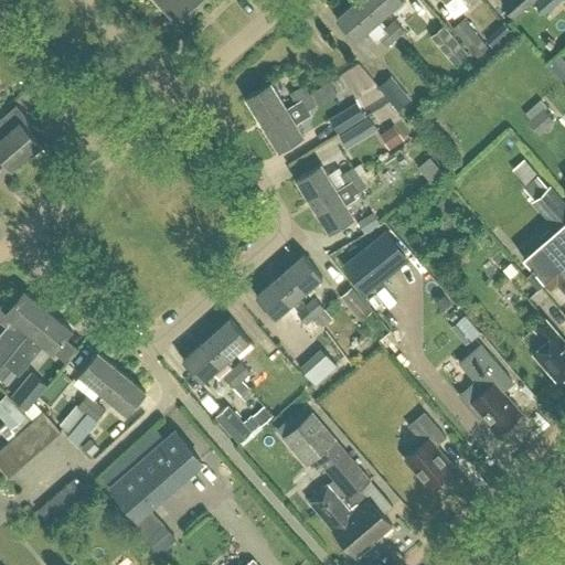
[(156,0),(176,22),(199,0),(156,0)]
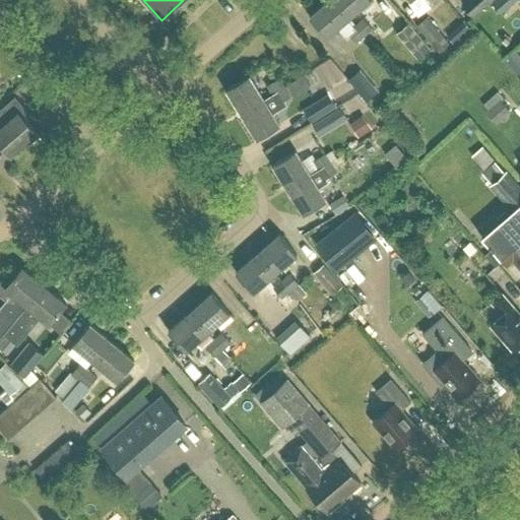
[(347,18),(348,16),(333,0),(327,0),(309,16),(326,36),(337,26),(347,38),(351,35),(356,42),(372,28),(363,18),(353,25),(347,18)]
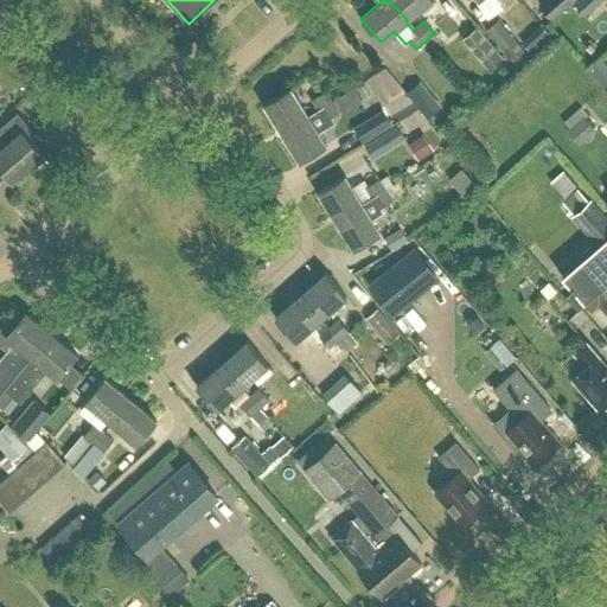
[(389,0),(407,19),(428,0),(389,0)]
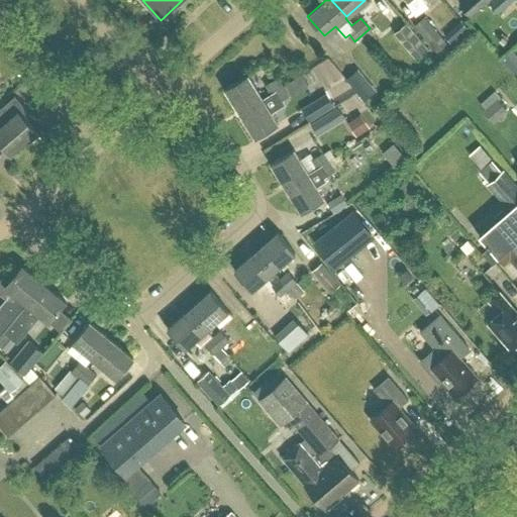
[(488,0),(460,0),(457,3),(470,16),(488,0)]
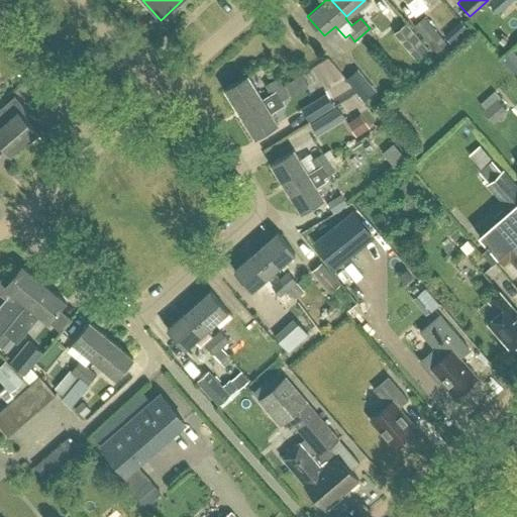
[(511,0),(490,0),(487,3),(497,13),(511,0)]
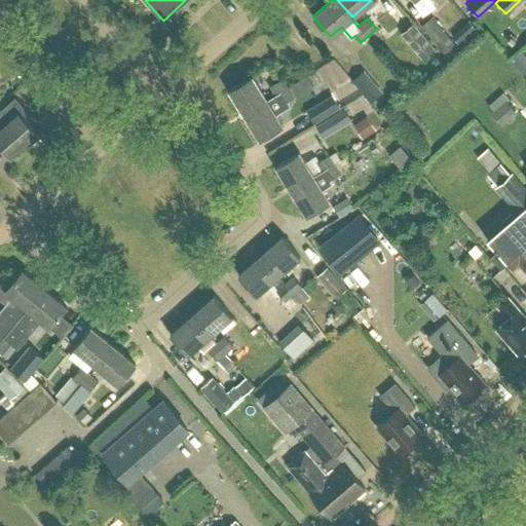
[(454,44),(430,17),(421,27),(444,53),(454,44)]
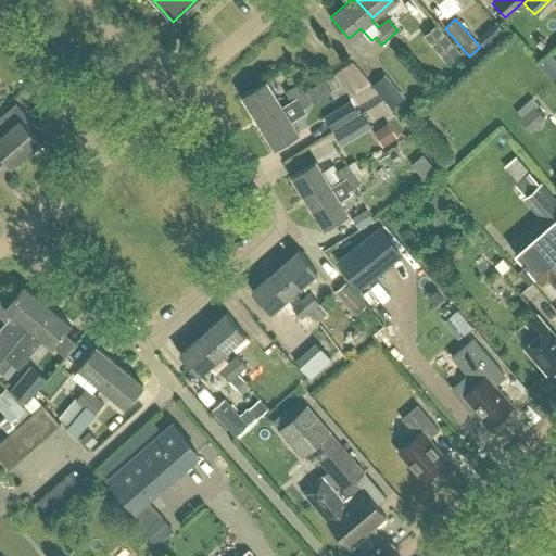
[(460,51),(437,24),(424,36),(447,63),(460,51)]
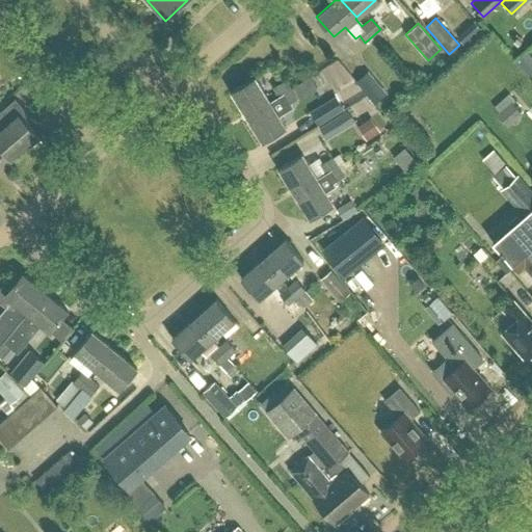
[(474,49),(490,32),(482,24),(466,41),(474,49)]
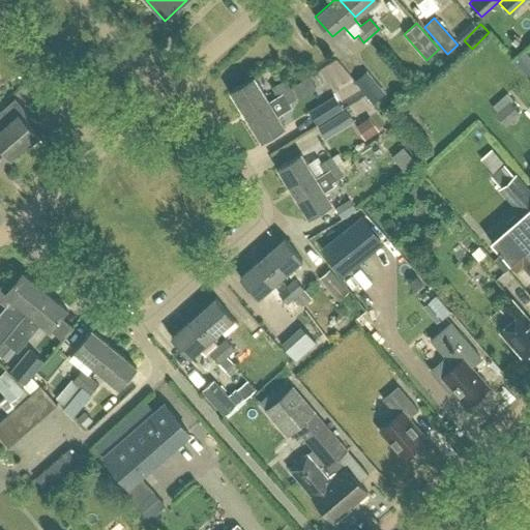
[(390,99),(366,71),(354,81),(378,110),(390,99)]
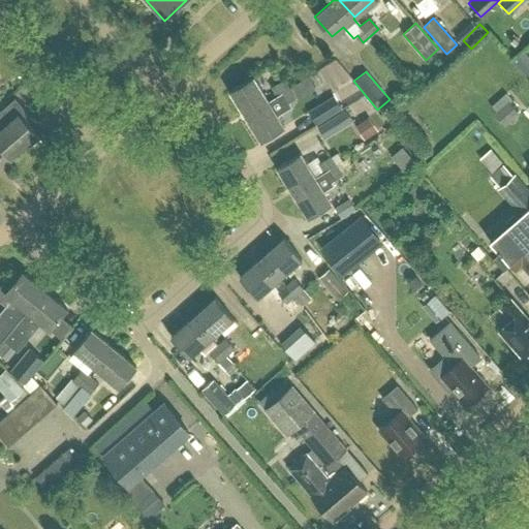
[(229,90),(245,115),(269,101),(253,75),(229,90)]
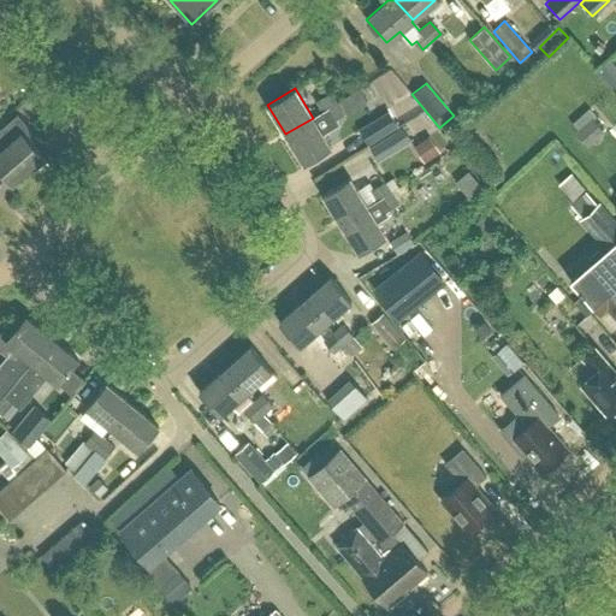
[(337,105),(331,94),(317,102),(323,113),(337,105)]
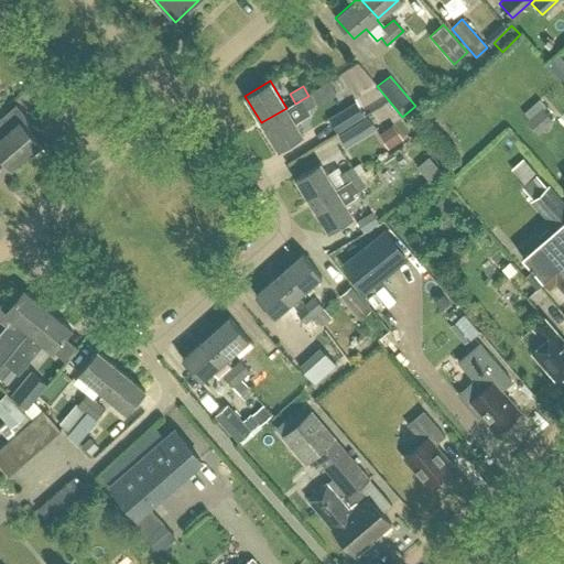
[(308,96),(295,104),(302,112),(314,105),(308,96)]
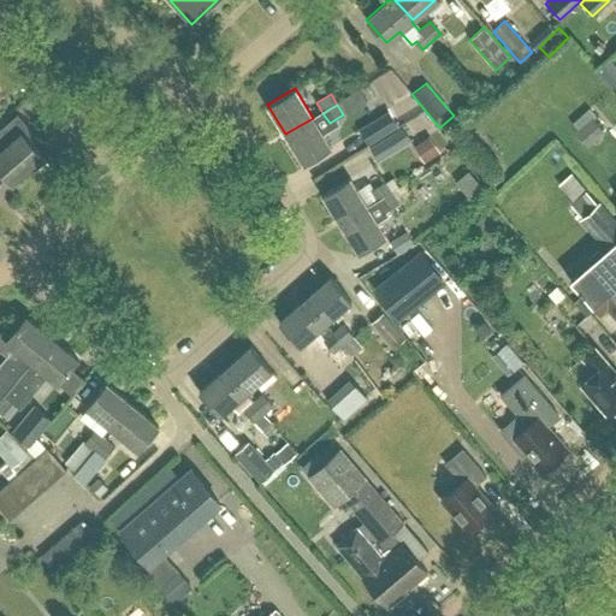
[(397,128),(388,112),(359,130),(368,144),(397,128)]
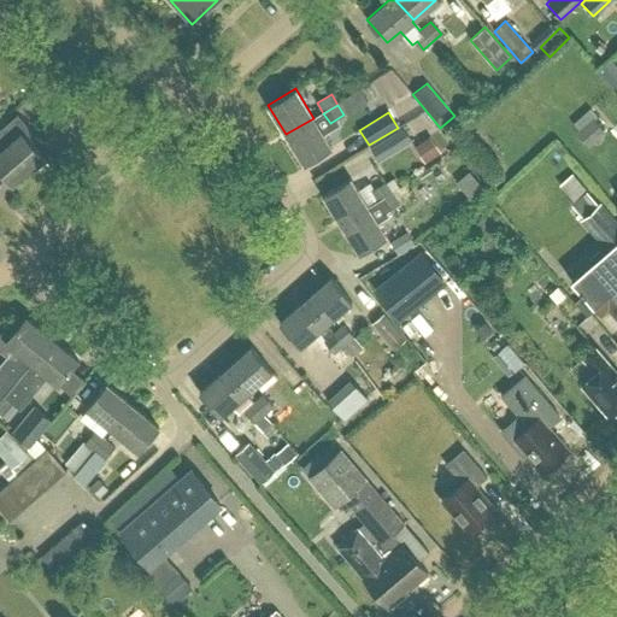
[(331,147),(313,118),(286,134),(304,164),(331,147)]
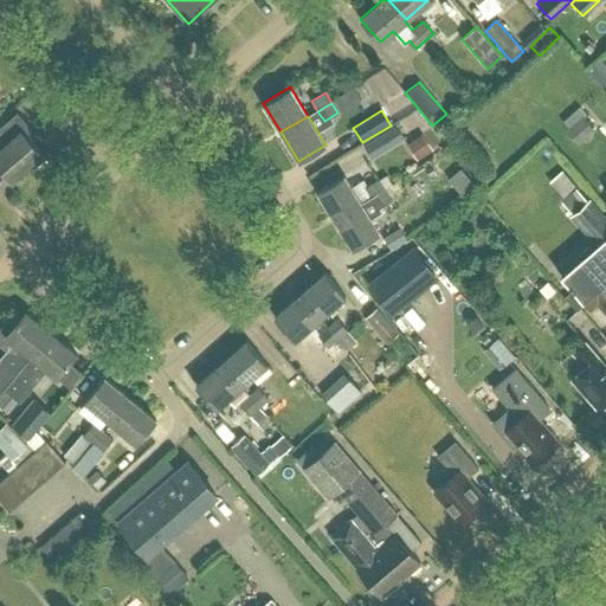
[(594,128),(582,116),(567,129),(579,142),(594,128)]
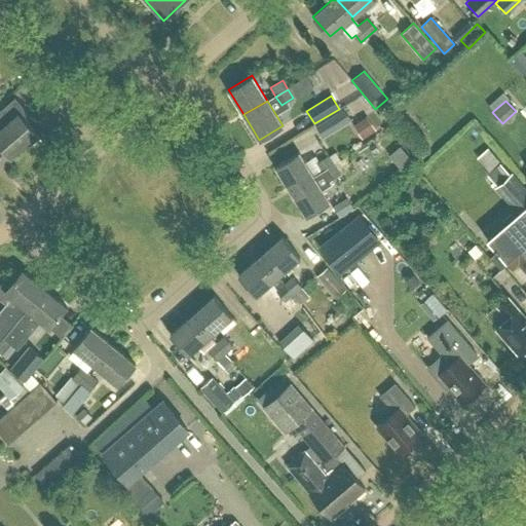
[(351,120),(344,109),(315,126),(323,138),(351,120)]
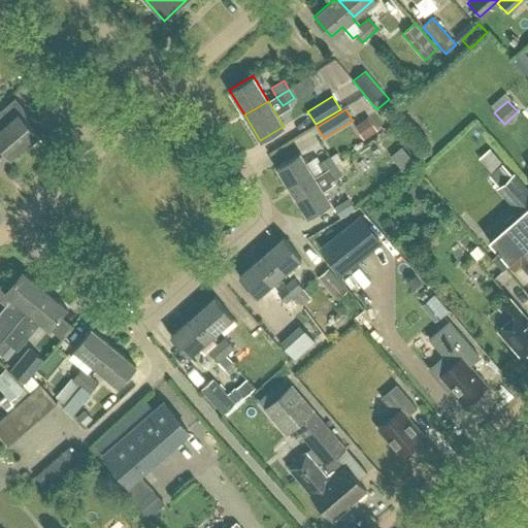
[(0,143),(11,156),(37,133),(19,112),(7,122),(0,113),(0,143)]
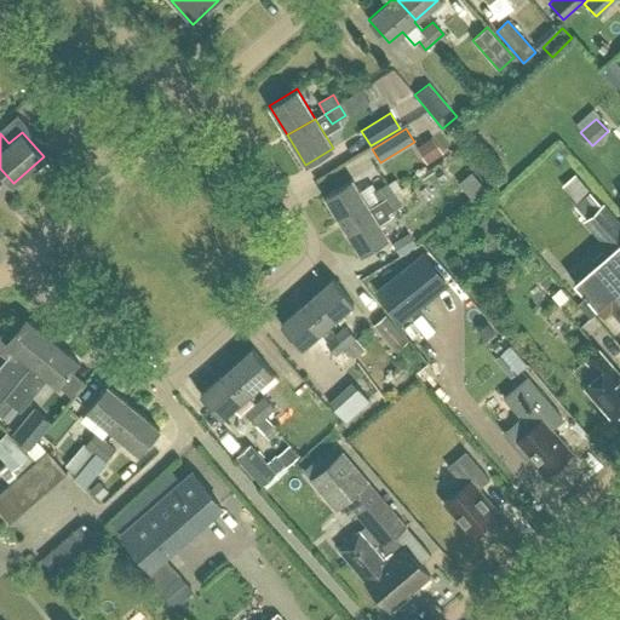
[(343,224),(371,207),(352,178),(325,195),(343,224)]
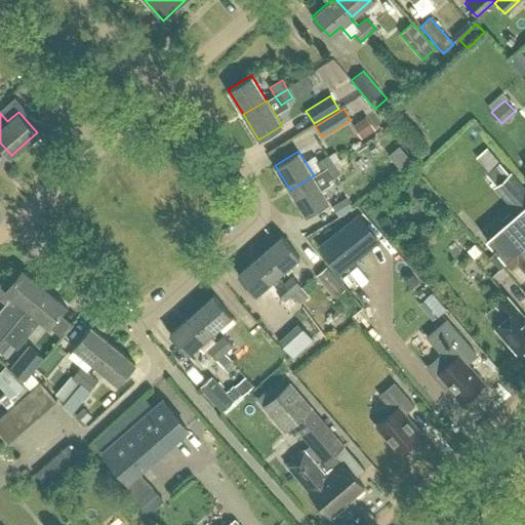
[(321,171),(334,163),(329,154),(316,162),(321,171)]
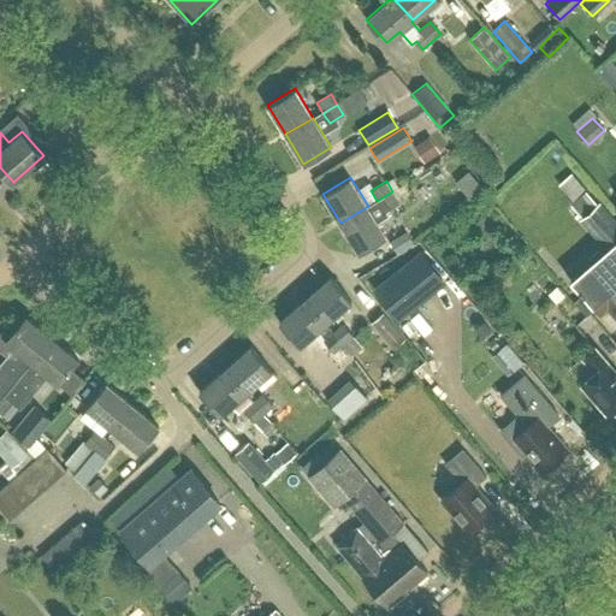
[(392,191),(377,201),(383,211),(398,202),(392,191)]
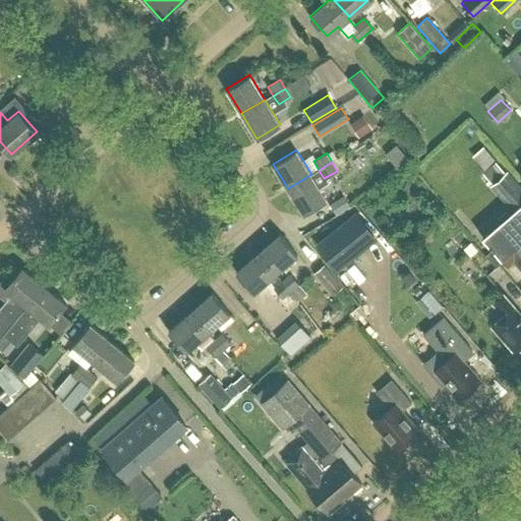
[(311,174),(288,188),(303,213),(327,199),(319,187),(326,182),(324,178),(319,170),(311,174)]
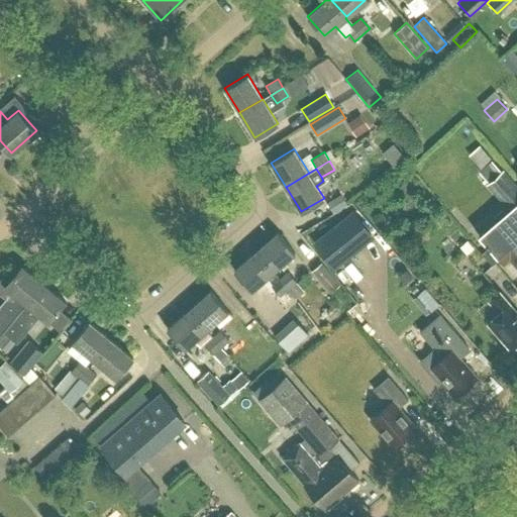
[(516,186),(503,170),(488,183),(503,201),(509,196),(515,203),(479,234),(503,263),(510,255),(516,263),(516,186)]
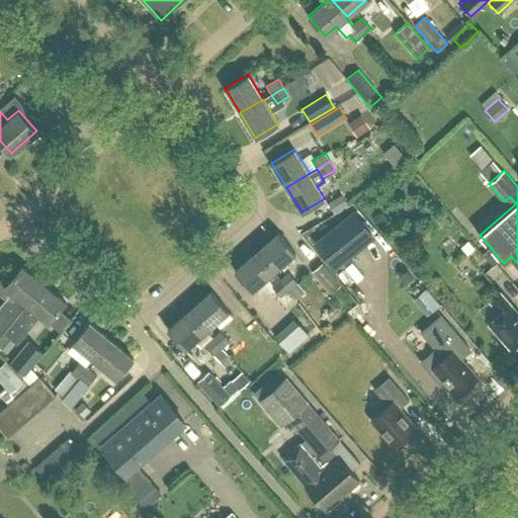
[(340,194),(327,202),(333,213),(347,204),(340,194)]
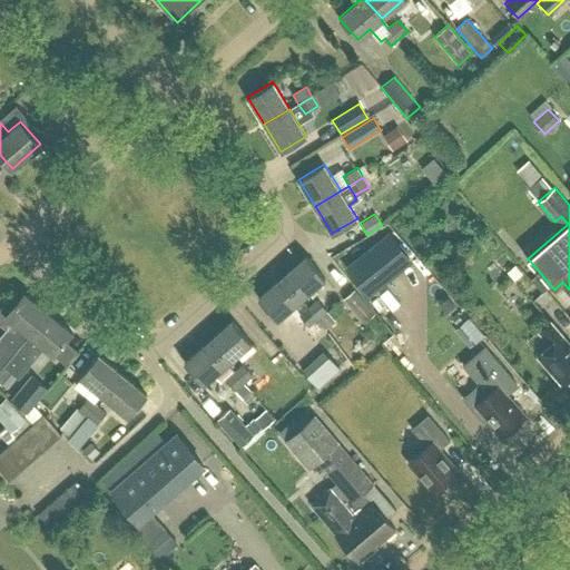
[(389,233),(361,256),(380,281),(409,257),(389,233)]
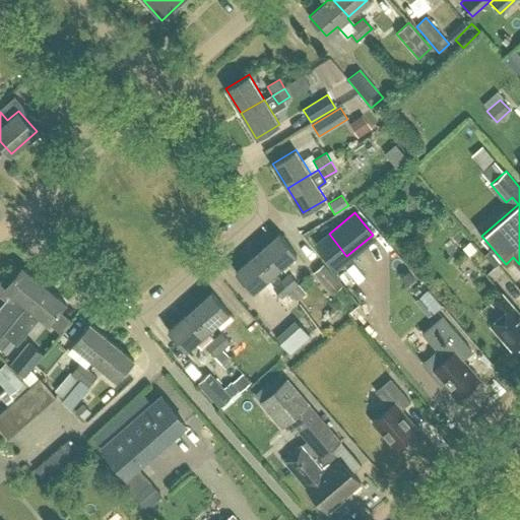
[(257,253),(274,272),(296,254),(278,234),(257,253)]
